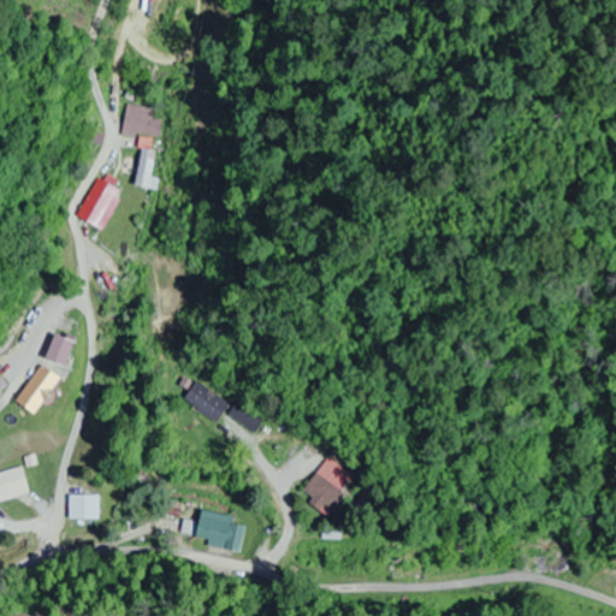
[(164,120),(157,119),(158,110),(128,105),(123,132),(161,138),(164,120)]
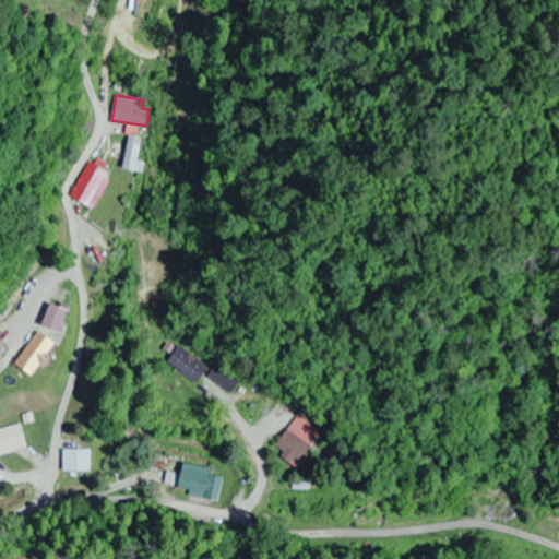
[(143,138),(131,134),(122,168),(143,173),(145,163),(138,161),(143,138)]
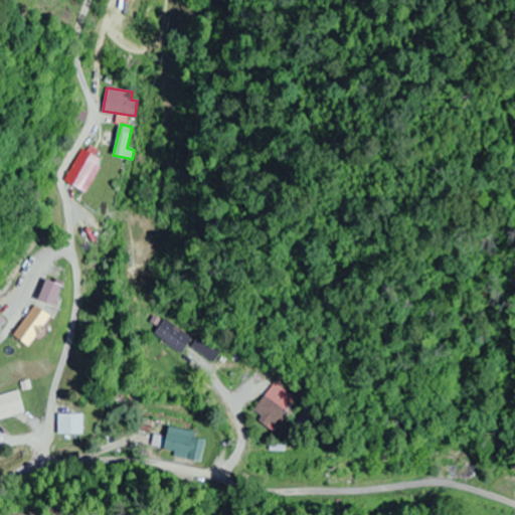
[(86,192),(104,161),(82,149),(64,181),(86,192)]
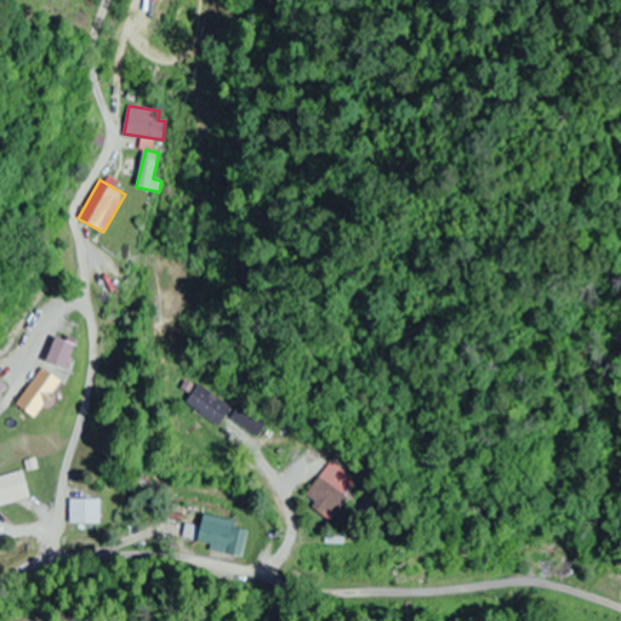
[(46,363),(66,370),(75,345),(56,337),(46,363)]
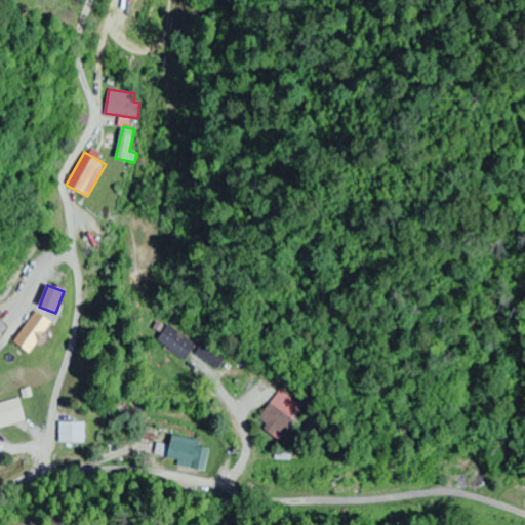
[(13,342),(30,354),(52,323),(37,311),(13,342)]
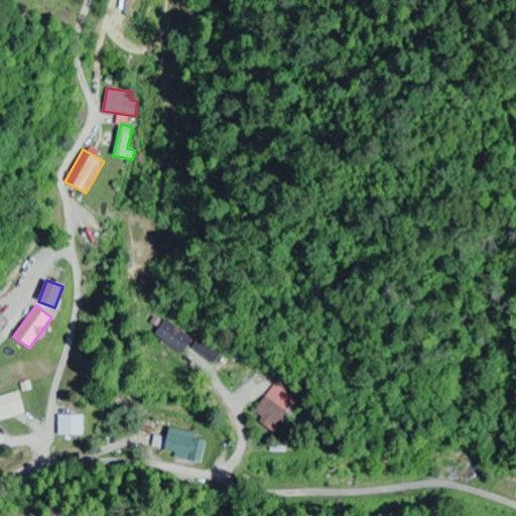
[(194,339),(165,320),(155,336),(182,354),(194,339)]
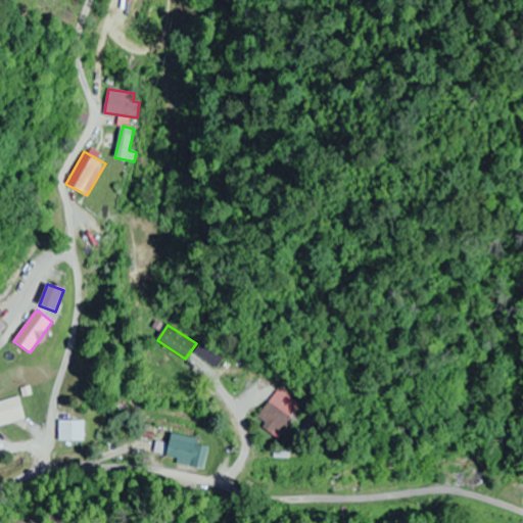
[(0,427),(27,420),(19,397),(0,402),(0,427)]
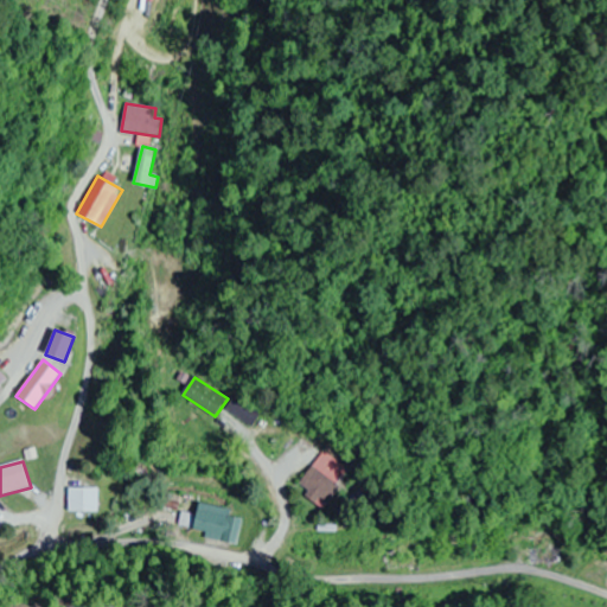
[(324,509),(340,489),(314,467),(298,487),(324,509)]
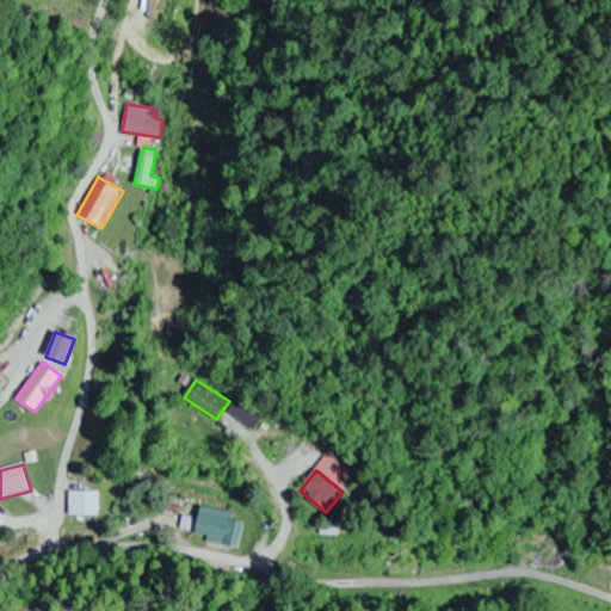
[(100,517),(100,492),(69,492),(69,517),(100,517)]
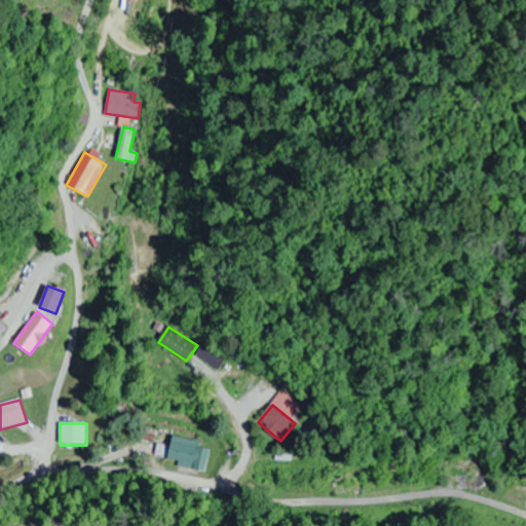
[(175,437),(166,462),(205,474),(213,448),(175,437)]
